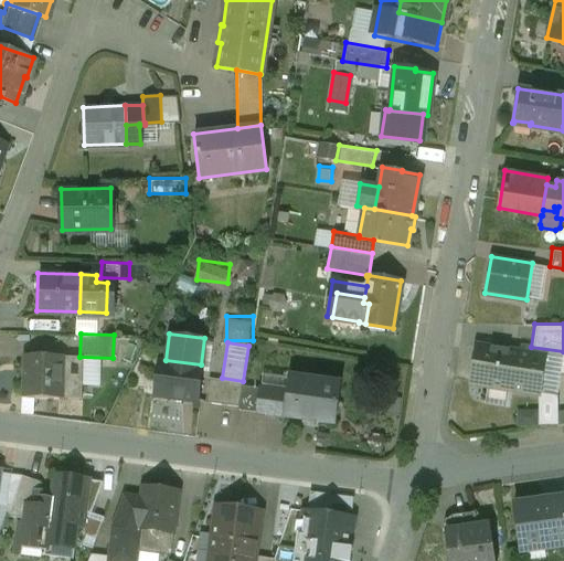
[(519,350),(477,343),(470,381),(513,388),(519,350)]
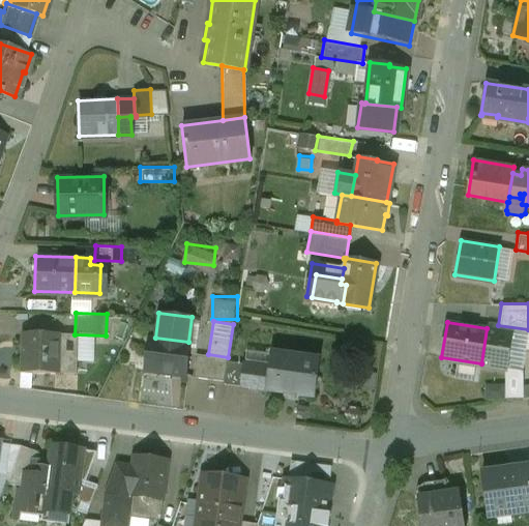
[(511,332),(487,328),(481,363),(505,367),(511,332)]
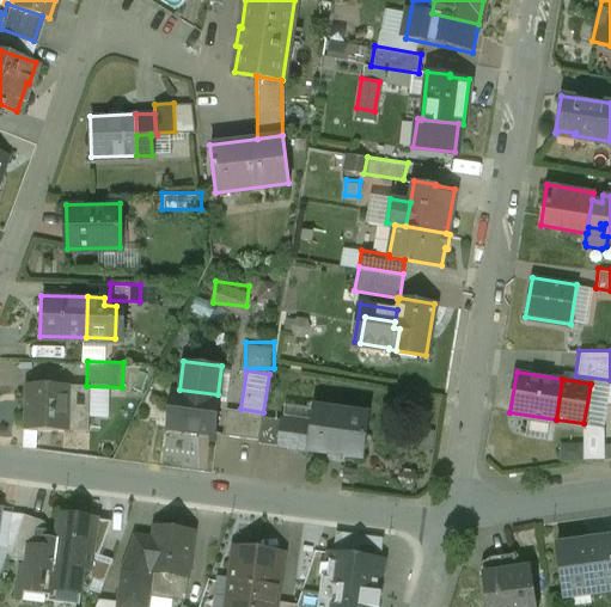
[(67,384),(26,382),(26,403),(24,403),(24,427),(66,428),(67,384)]
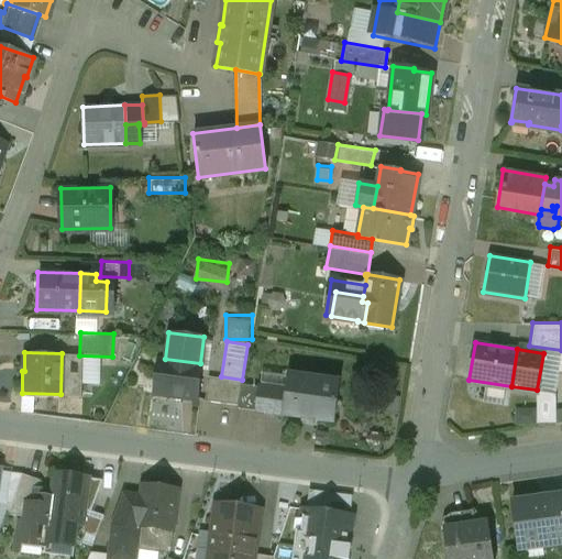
[(75,360),(75,353),(62,353),(61,394),(81,395),(83,361),(75,360)]
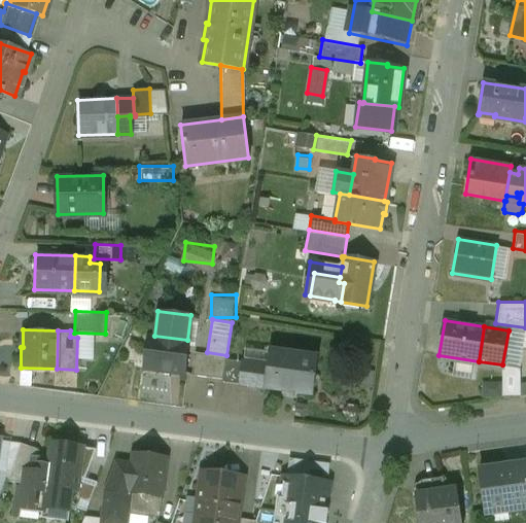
[(154,336),(148,335),(144,368),(183,373),(187,340),(154,336)]
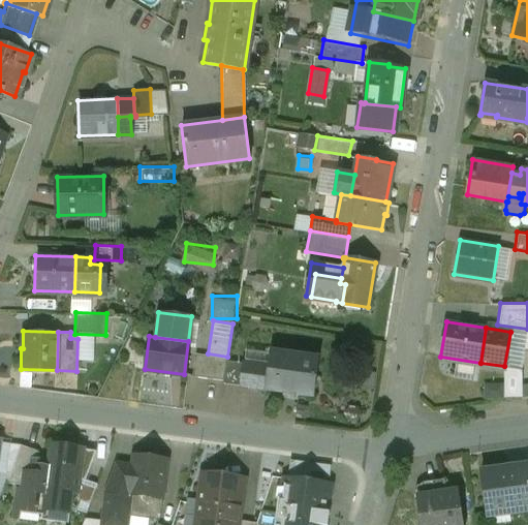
[(318,358),(271,351),(269,365),(266,388),(284,390),(284,392),(294,394),(296,392),(313,394),(318,358)]
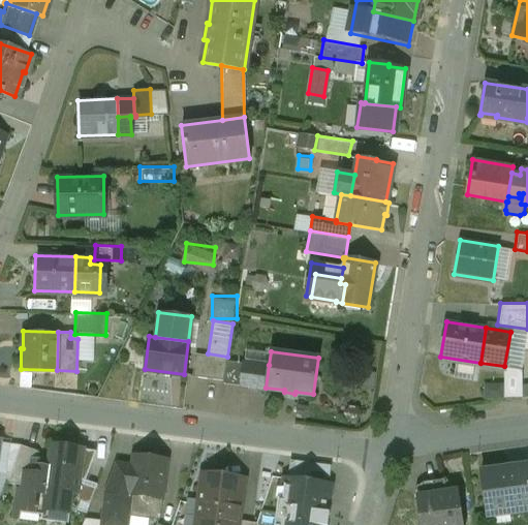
[(208,353),(195,352),(192,374),(223,378),(226,360),(226,359),(227,359),(227,357),(208,353)]
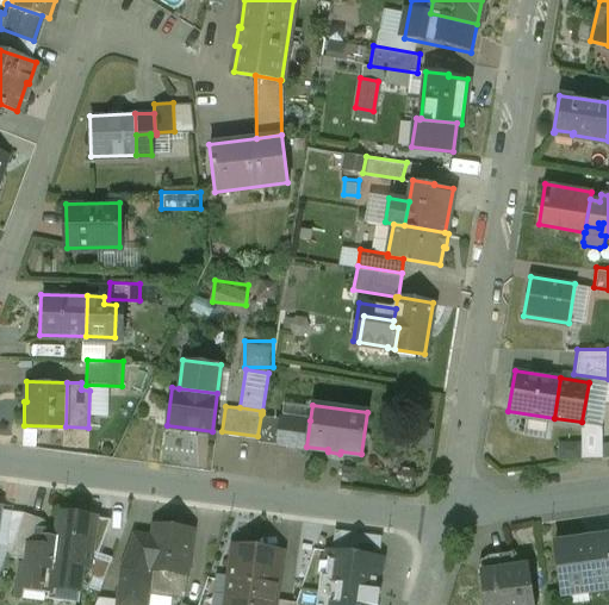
[(283,417),(261,415),(258,436),(256,440),(279,443),(283,417)]
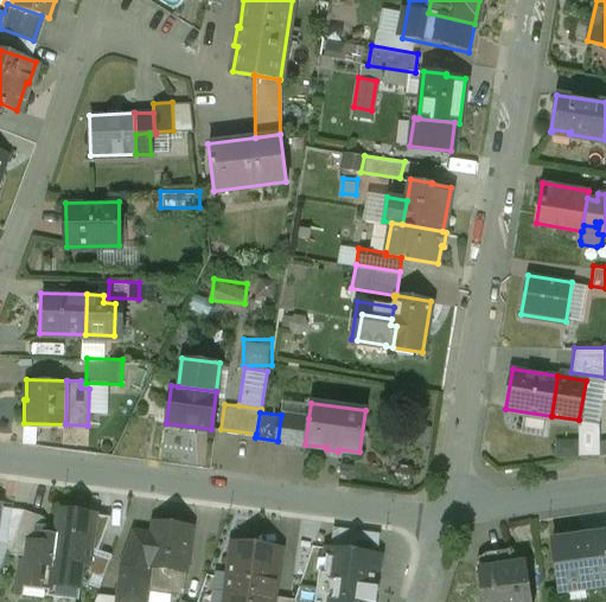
[(308,418),(281,415),(278,441),(305,444),(308,418)]
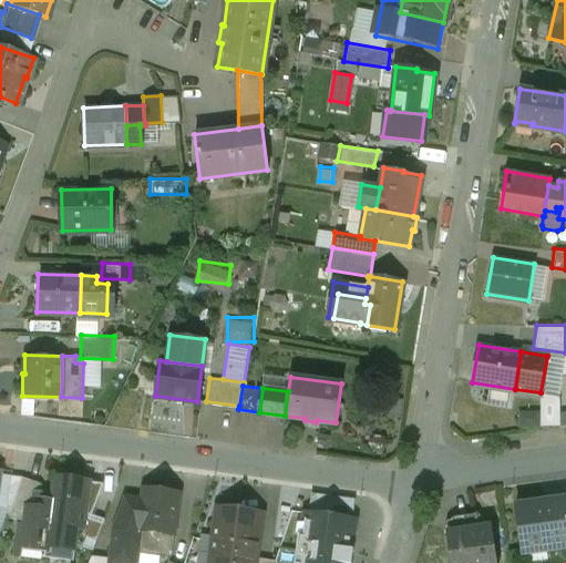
[(521,408),(522,426),(541,425),(539,407),(521,408)]
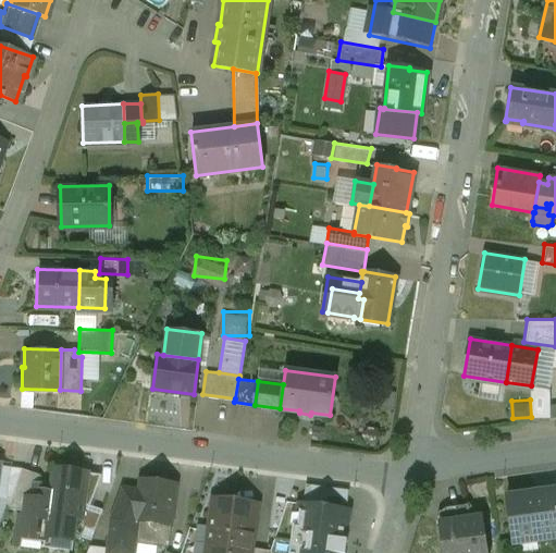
[(22,467),(7,507),(23,513),(36,472),(22,467)]
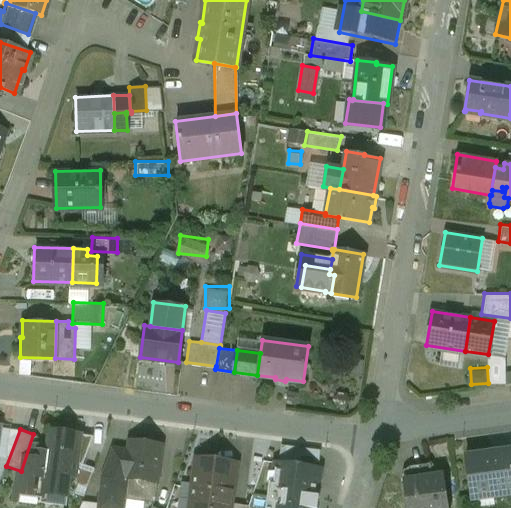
[(82,433),(48,429),(46,443),(43,470),(63,473),(76,475),(78,466),(82,433)]
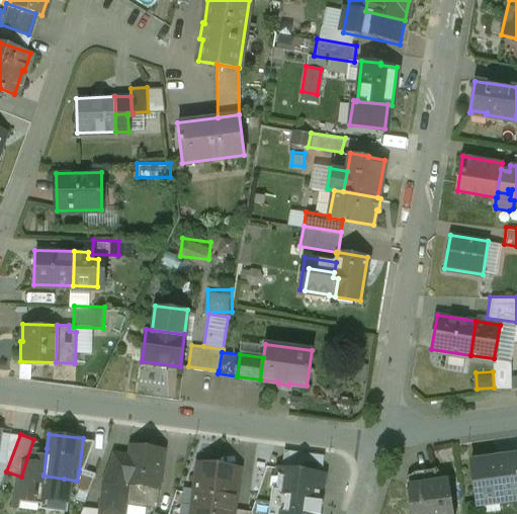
[(33,439),(21,477),(20,480),(16,477),(14,496),(32,498),(37,499),(38,492),(37,491),(38,487),(46,481),(51,488),(58,489),(64,484),(64,479),(44,476),(47,448),(36,447),(33,439)]
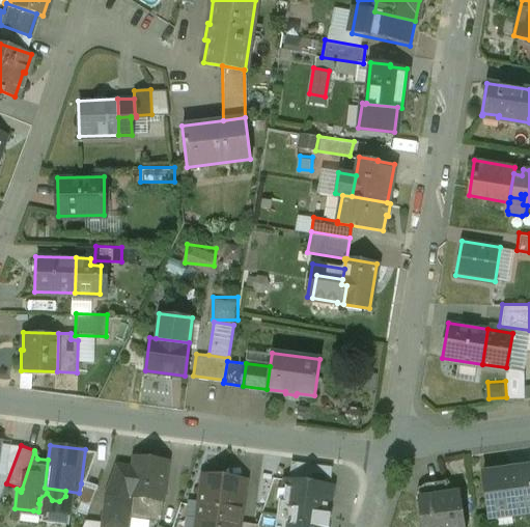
[(167,460),(134,455),(133,467),(129,495),(162,499),(167,460)]
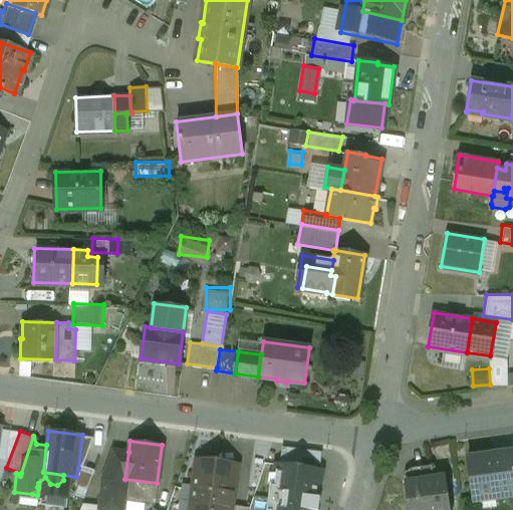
[(282,446),(279,464),(319,469),(322,451),(282,446)]
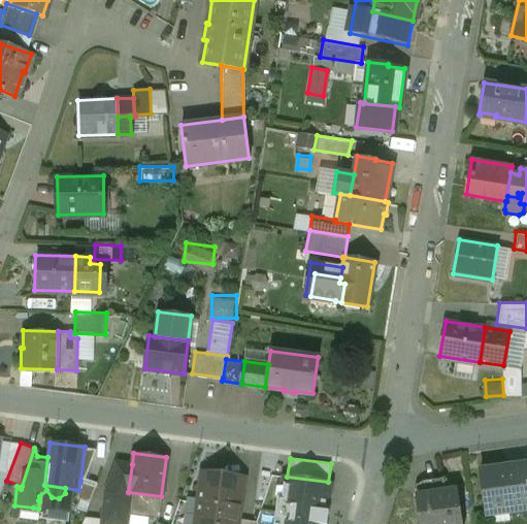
[(132,464),(117,462),(109,483),(108,494),(106,494),(103,519),(102,523),(105,523),(126,523),(128,512),(158,516),(161,496),(128,492),(132,464)]
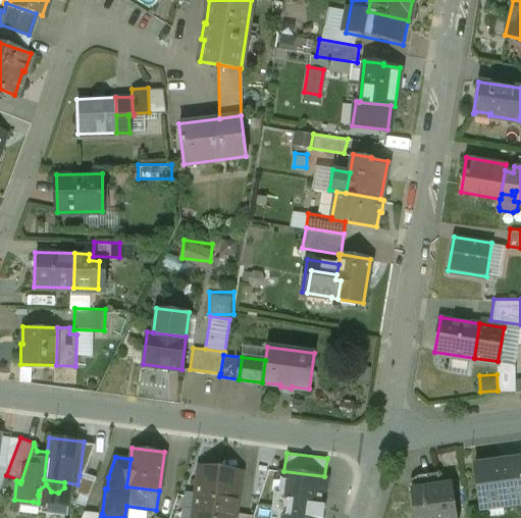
[(520,457),(474,464),(479,503),(503,500),(503,504),(520,501),(520,457)]
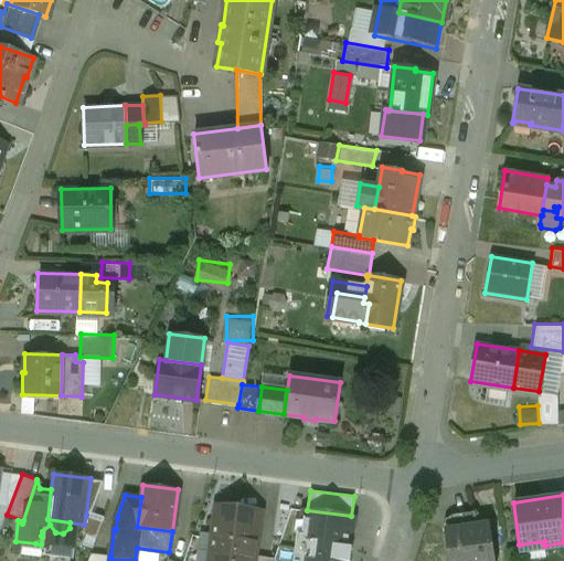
[(261,510),(216,505),(208,560),(253,560),(255,553),(261,510)]
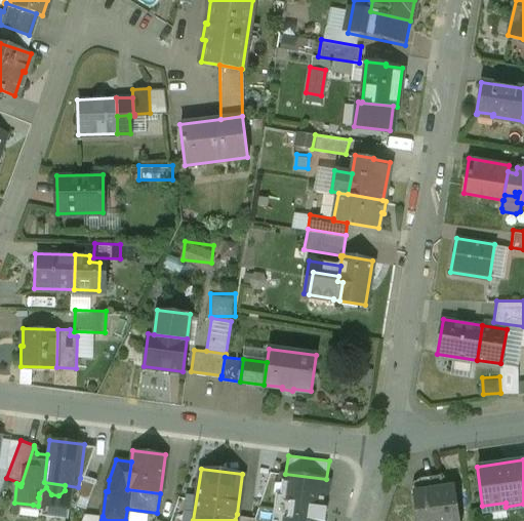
[(326,520),(328,508),(325,508),(328,479),(326,479),(285,474),(283,474),(281,494),(276,493),(272,520),(326,520)]
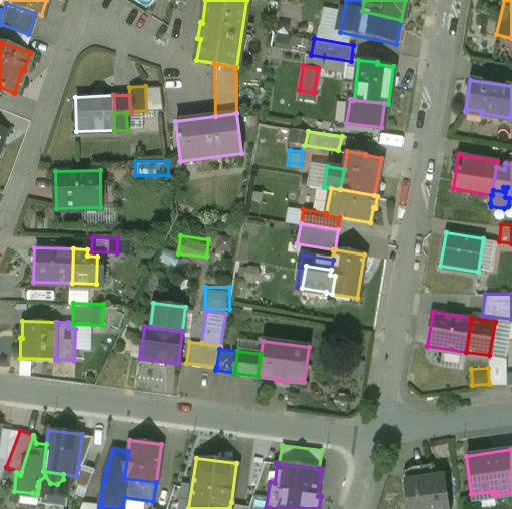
[(430,465),(413,467),(406,472),(404,480),(407,508),(448,508),(444,474),(432,476),(430,465)]
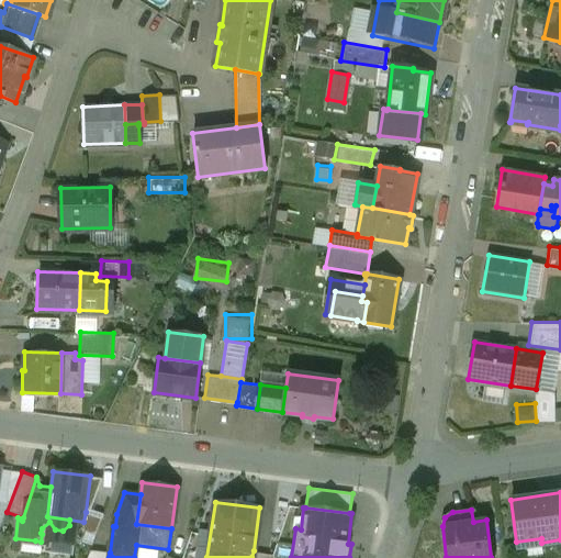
[(101,517),(86,512),(83,522),(88,531),(96,534),(101,517)]
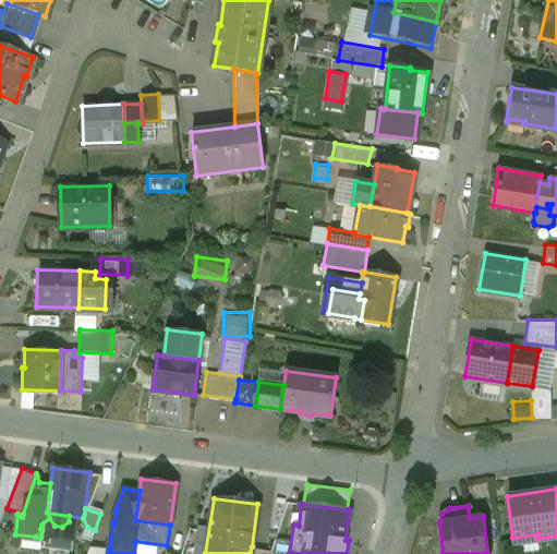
[(35,537),(15,534),(14,543),(38,546),(40,538),(35,537)]
